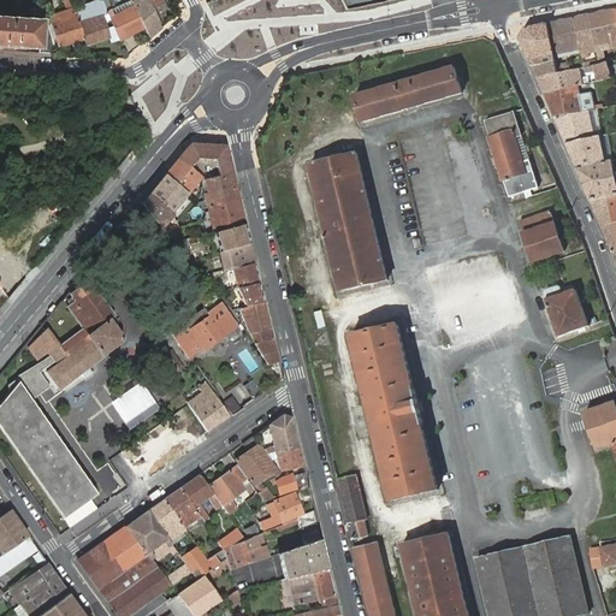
[(75,7),(71,0),(63,0),(66,10),(53,13),(54,17),(51,18),(59,47),(84,40),(80,24),(75,7)]
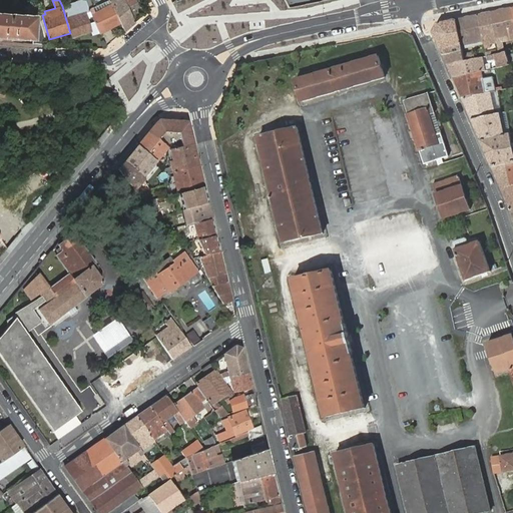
[(78,0),(62,6),(66,20),(86,14),(90,13),(89,9),(87,5),(85,0),(78,0)]
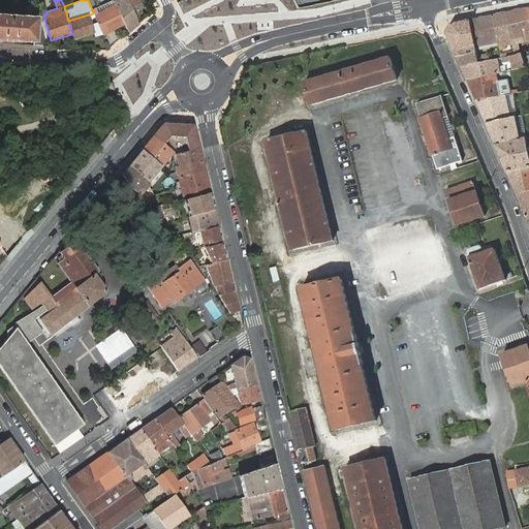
[(124,24),(113,0),(109,2),(112,6),(97,13),(95,8),(92,0),(88,0),(90,5),(92,9),(93,12),(95,18),(102,35),(124,24)]
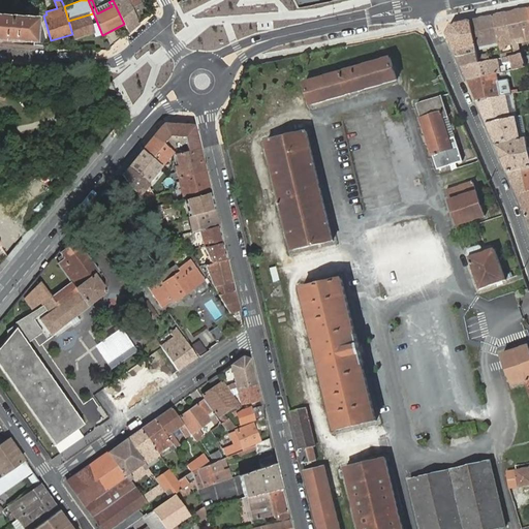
[(112,0),(113,0),(124,24),(128,32),(139,23),(131,6),(137,3),(139,1),(138,0),(112,0)]
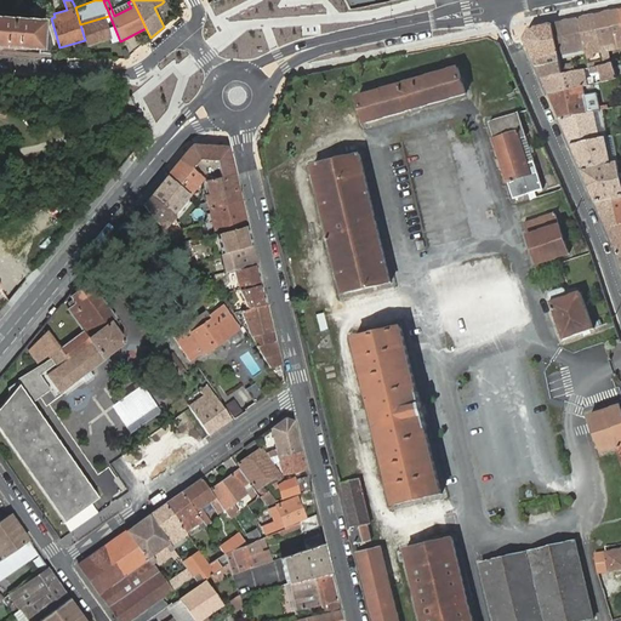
[(127,3),(112,10),(114,16),(131,7),(127,3)]
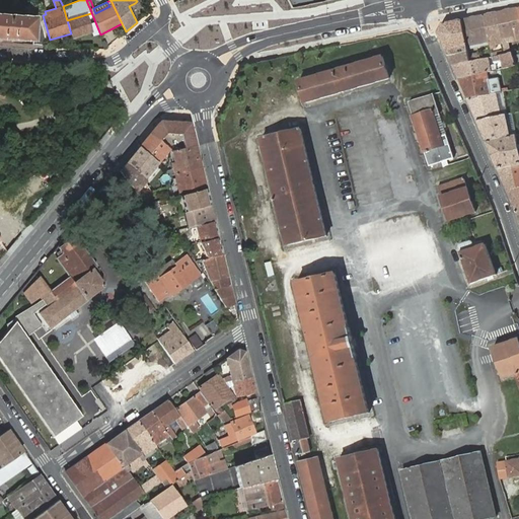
[(505,51),(506,54),(510,53),(508,43),(518,40),(518,6),(497,11),(503,43),(505,51)]
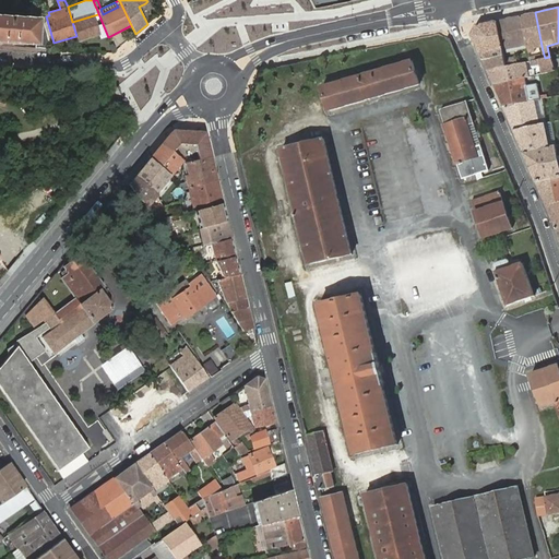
[(535,12),(521,15),(527,45),(530,52),(532,52),(532,48),(542,46),(535,12)]
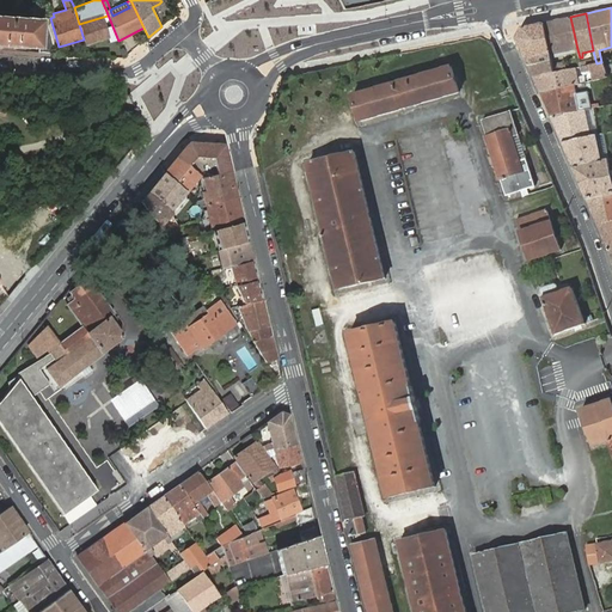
[(84,40),(86,46),(108,37),(109,37),(105,23),(103,17),(79,24),(84,40)]
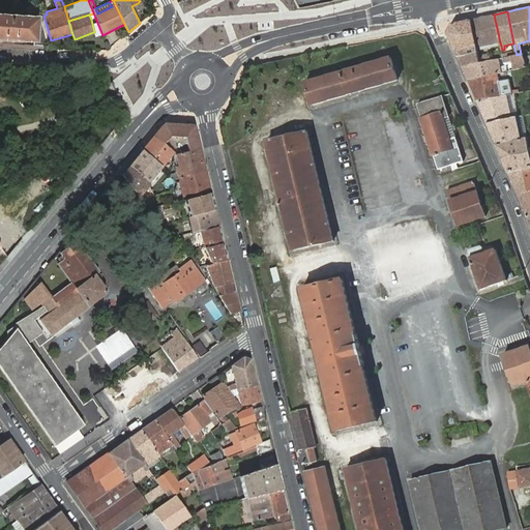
[(494,15),(471,20),(477,48),(500,42),(494,15)]
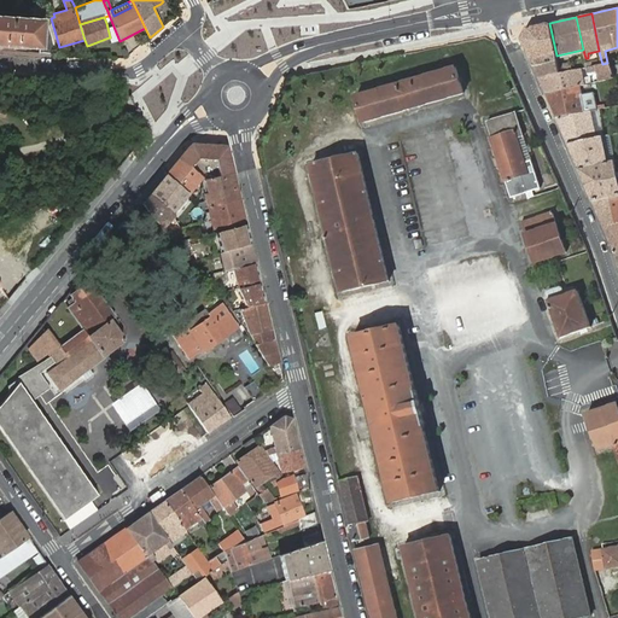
[(0,45),(39,48),(39,53),(57,54),(56,48),(53,40),(47,22),(41,22),(9,19),(0,18),(0,45)]
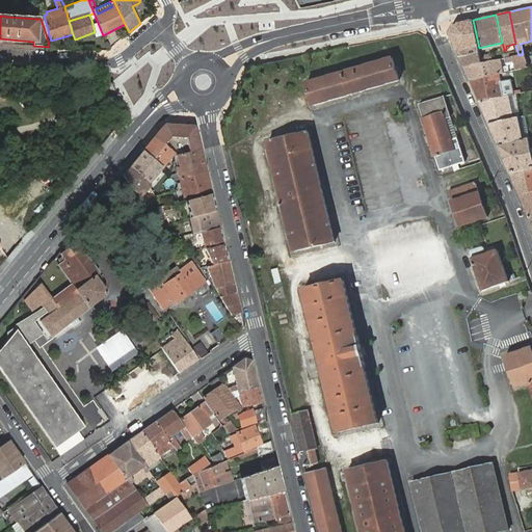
[(96,37),(103,35),(96,18),(91,20),(95,32),(94,32),(96,37)]
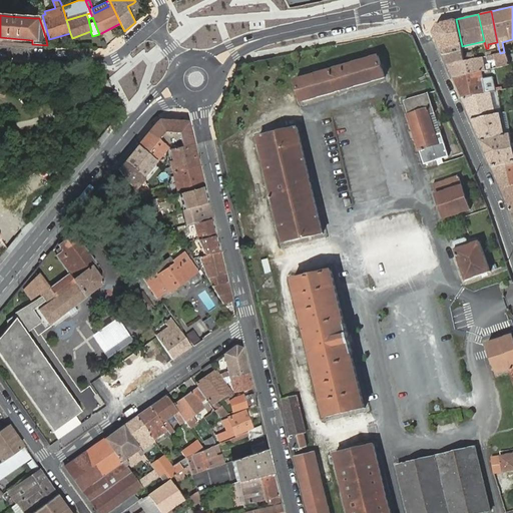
[(462,46),(456,19),(438,23),(433,31),(442,50),(462,46)]
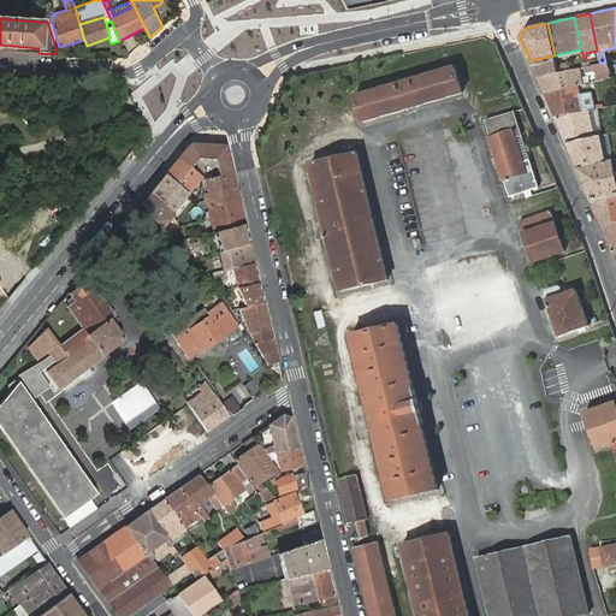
[(531,60),(532,66),(556,60),(555,55),(531,60)]
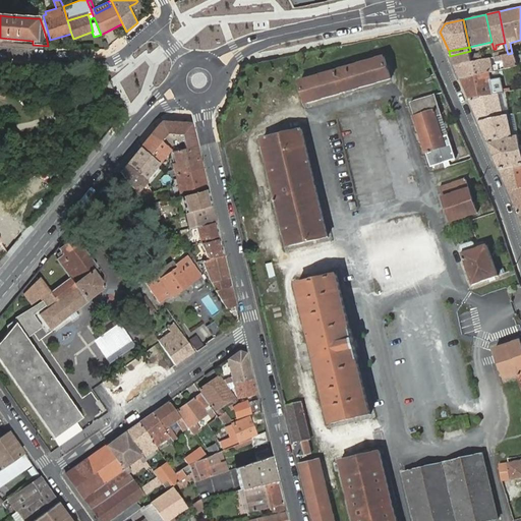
[(470,51),(450,56),(453,63),(454,65),(472,61),(471,56),(470,51)]
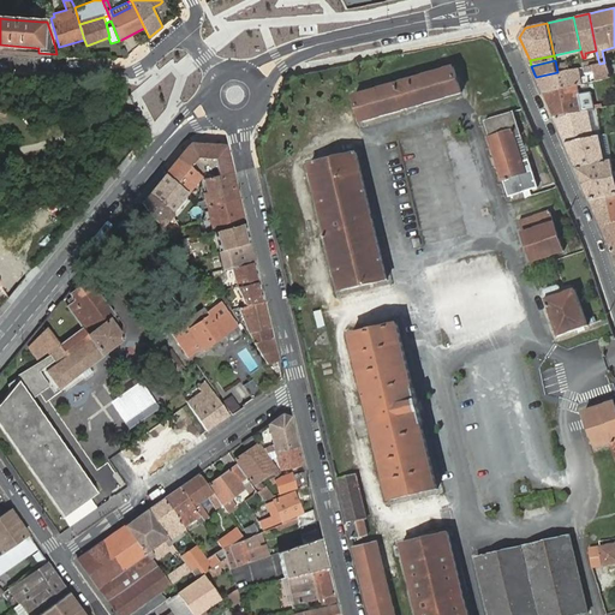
[(556,66),(557,72),(569,70),(568,63),(556,66)]
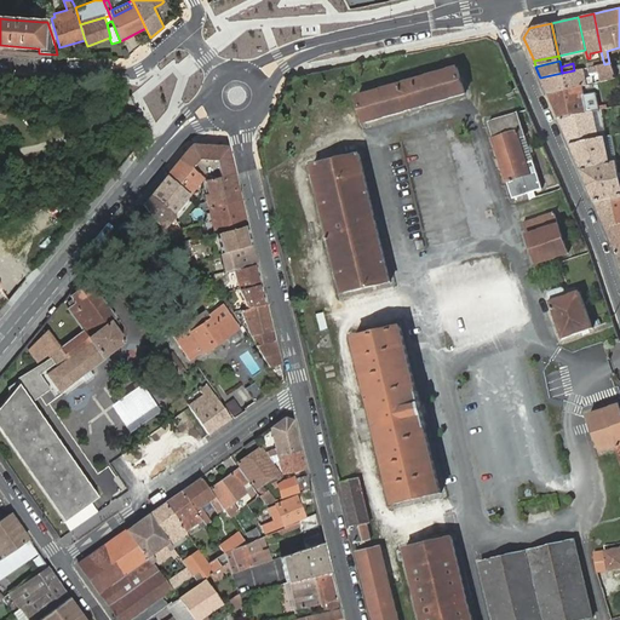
[(602,81),(618,78),(614,67),(613,63),(609,63),(604,64),(597,65),(592,67),(593,74),(600,73),(602,81)]
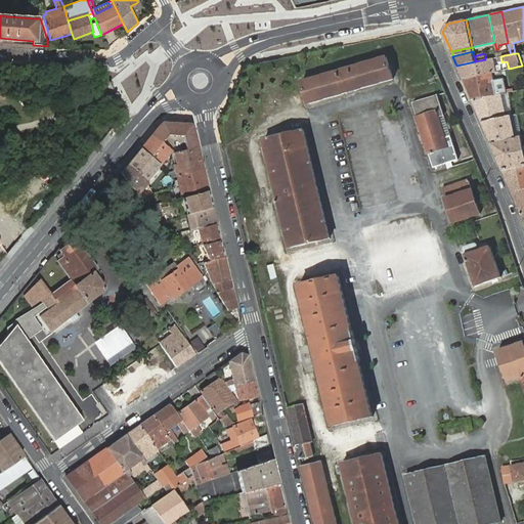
[(393,56),(304,79),(310,105),(399,82),(393,56)]
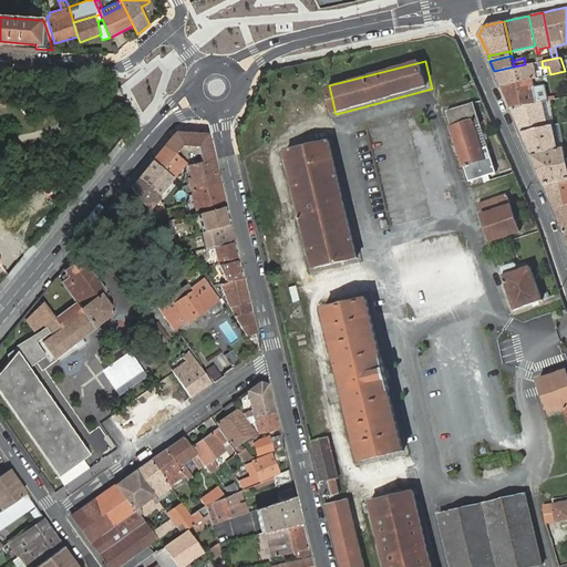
[(494,71),(501,85),(537,78),(533,63),(525,64),(514,66),(494,71)]
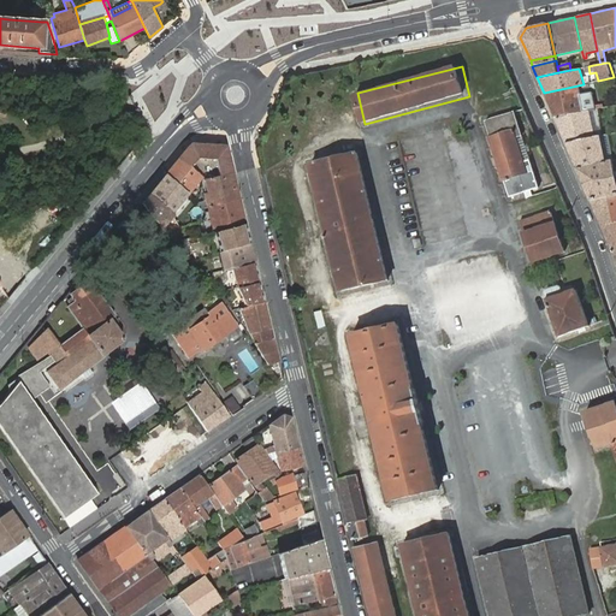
[(544,93),(555,118),(590,111),(596,110),(594,105),(591,106),(584,107),(580,89),(587,88),(586,83),(584,84),(544,93)]
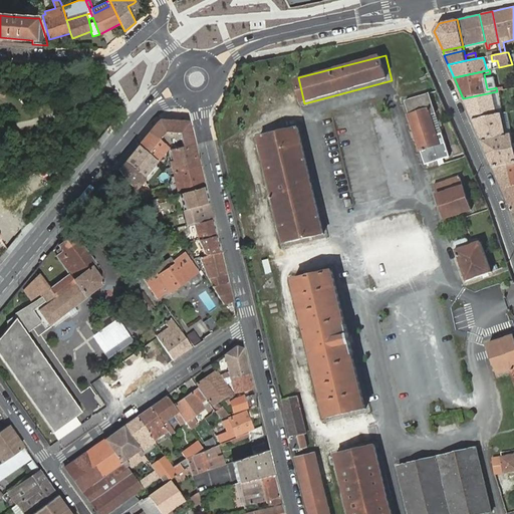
[(490,73),(484,74),(487,89),(493,88),(490,73)]
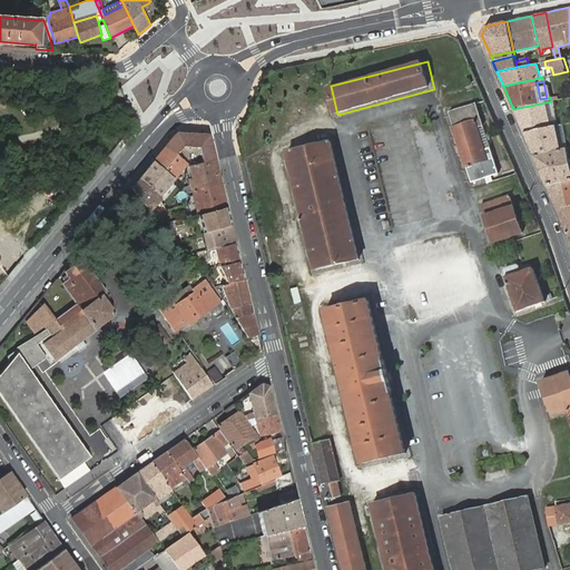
[(551,101),(546,102),(550,123),(557,121),(551,101)]
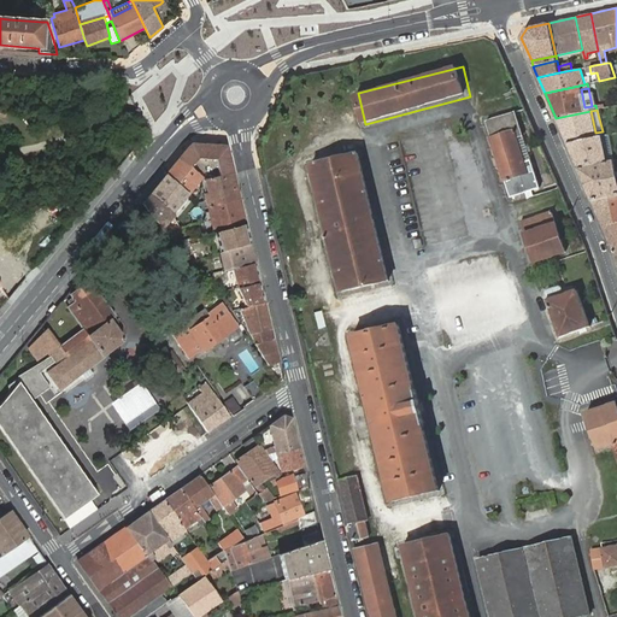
[(518,111),(487,121),(510,198),(541,189),(518,111)]
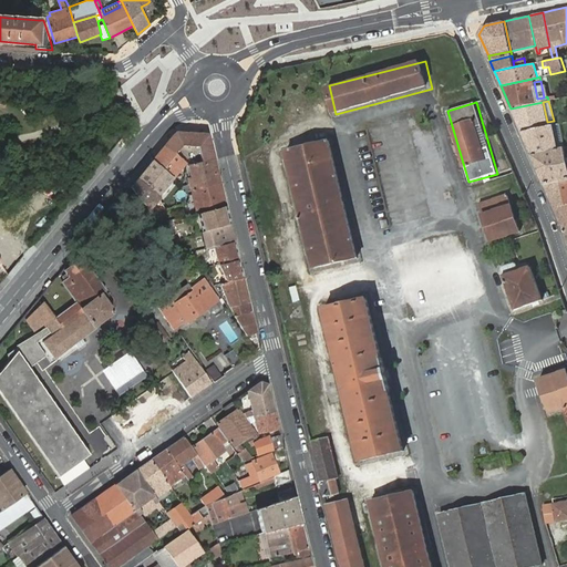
[(511,109),(521,132),(554,125),(554,121),(547,122),(543,102),(511,109)]
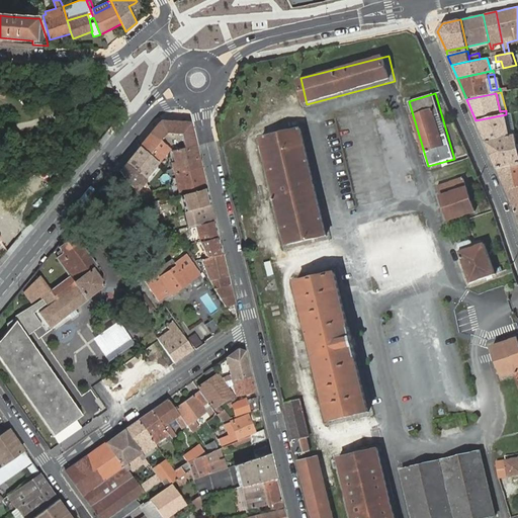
[(506,114),(510,136),(515,135),(510,113),(506,114)]
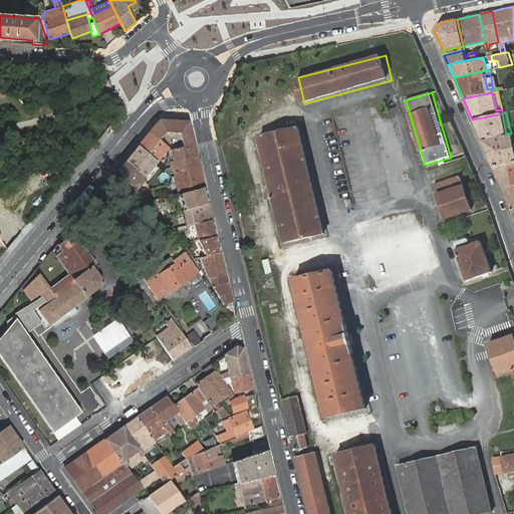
[(472,119),(482,141),(506,135),(502,113),(472,119)]
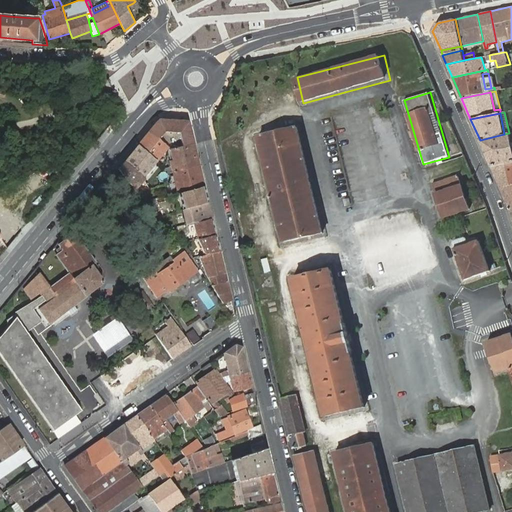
[(158,120),(150,131),(158,139),(164,132),(179,132),(182,146),(193,144),(188,121),(158,120)]
